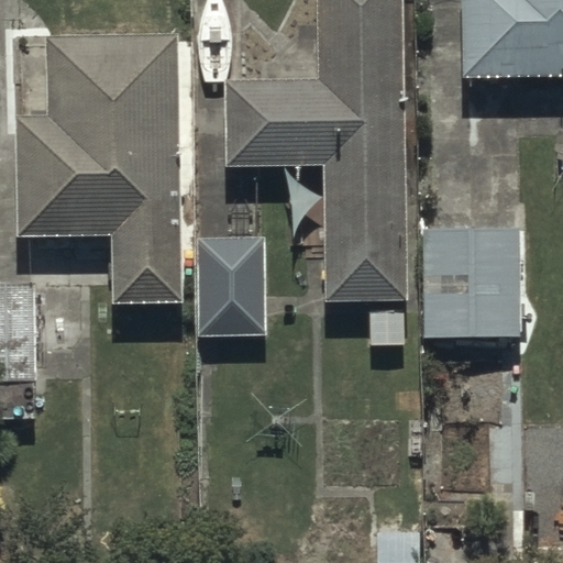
[(406,301),(399,0),(313,0),(316,77),(227,78),(229,164),(322,163),(326,302),(365,301),(366,345),(399,345),(399,301),(406,301)]
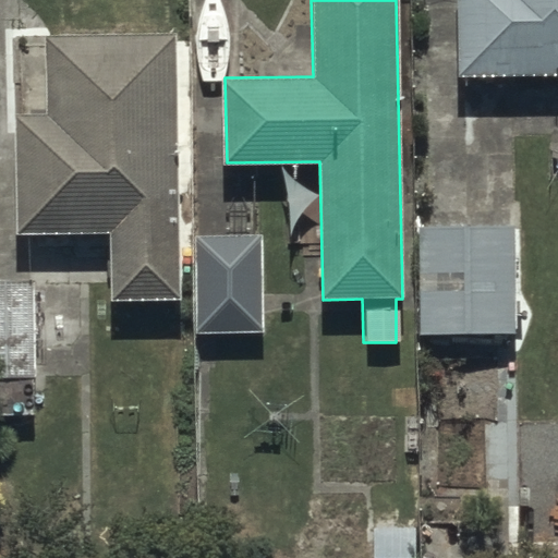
[(557,75),(557,0),(458,0),(461,79),(557,75)]
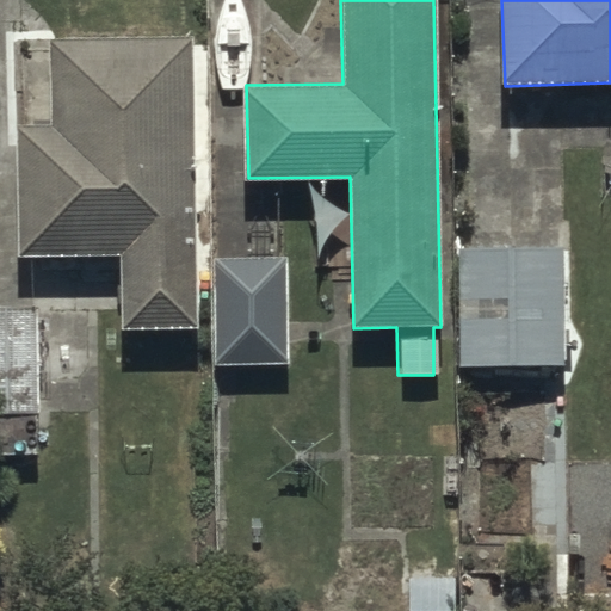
[(197,327),(191,42),(49,44),(51,123),(18,124),(20,258),(122,255),(123,328),(197,327)]
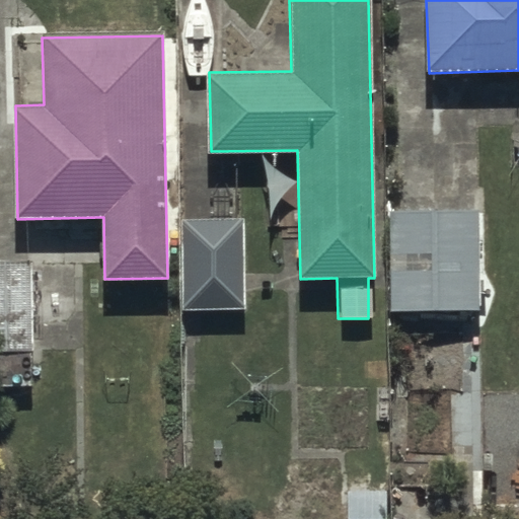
[(477,211),(386,213),(387,312),(479,310),(477,211)]
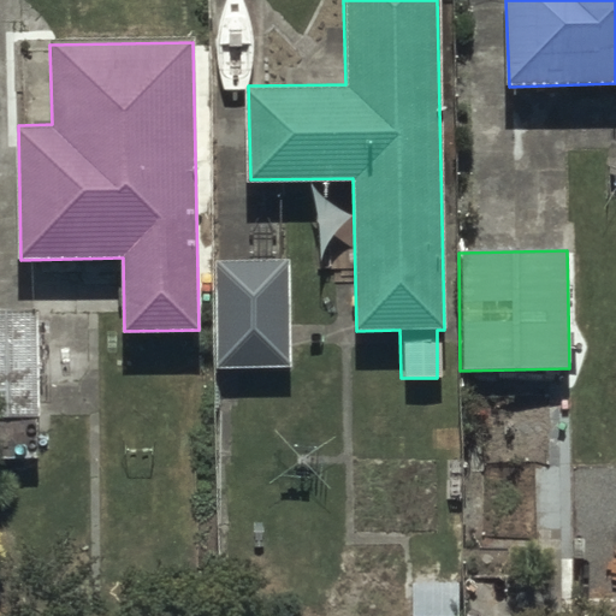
[(288,259),(211,261),(214,373),(291,371),(288,259)]
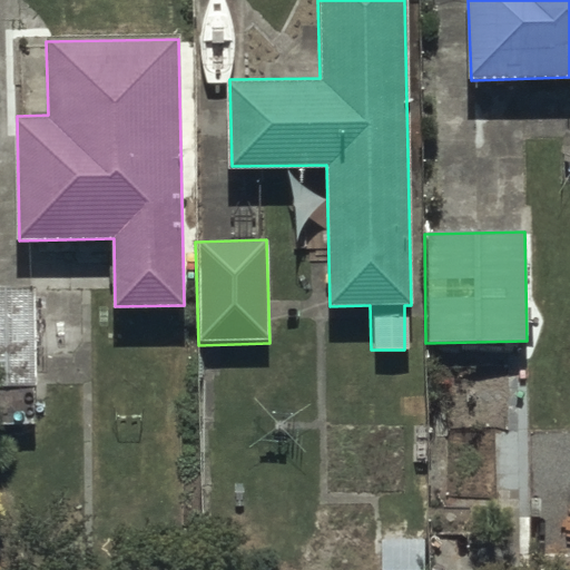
[(0,422),(37,423),(36,288),(0,288),(0,422)]
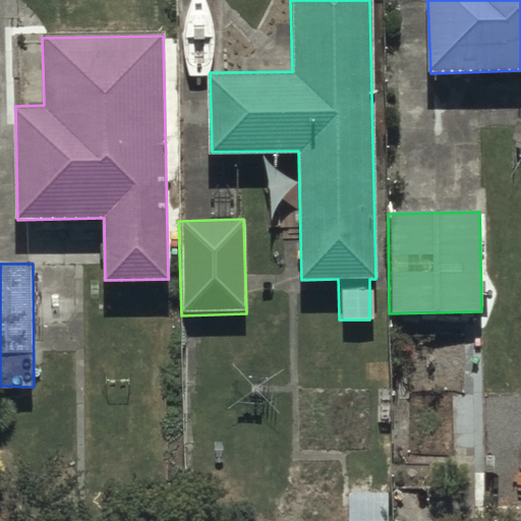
All buildings are outlined.
